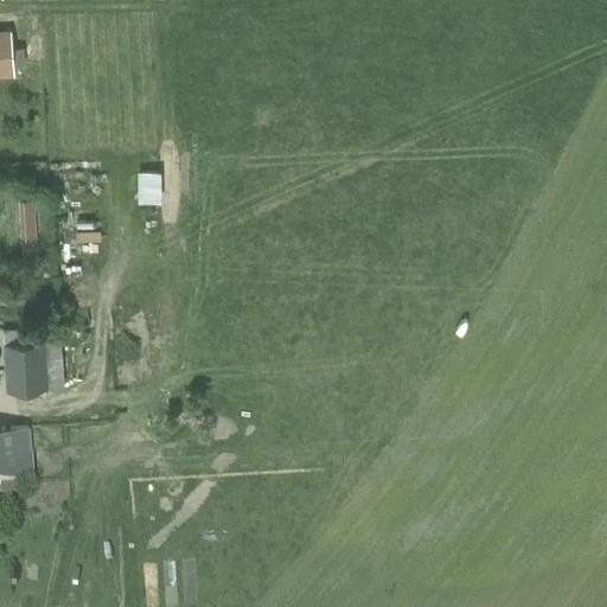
[(11,30),(0,30),(0,76),(14,76),(14,66),(12,49),(11,30)]
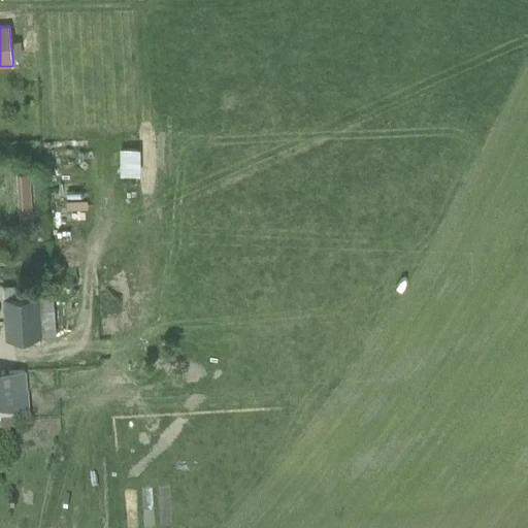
[(20,41),(10,42),(12,58),(21,57),(20,41)]
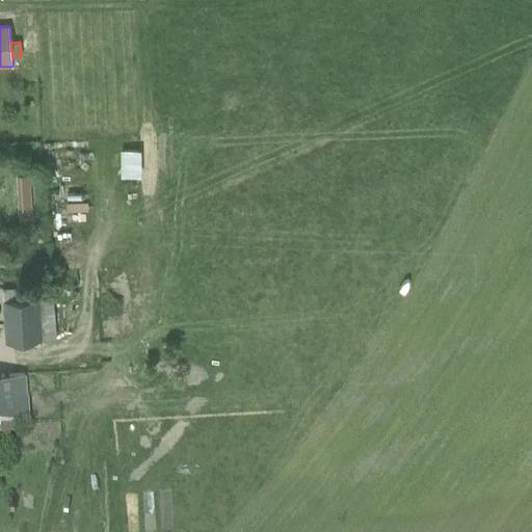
[(134,176),(135,150),(117,150),(116,175),(134,176)]
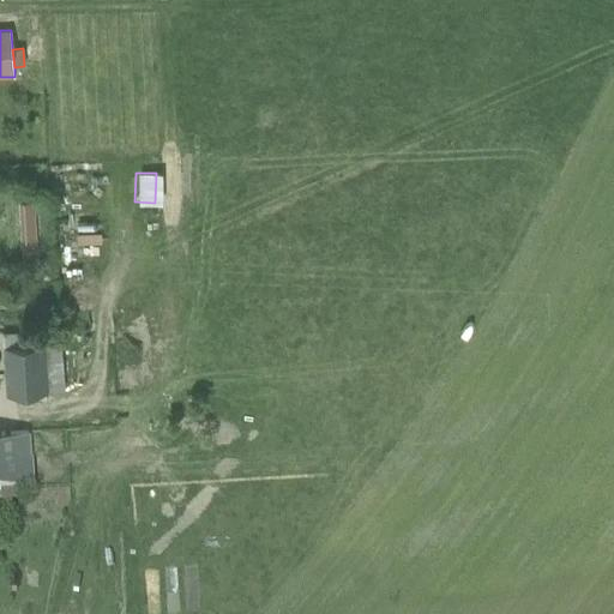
[(42,331),(5,333),(5,347),(2,347),(5,393),(65,390),(61,342),(43,343),(42,331)]
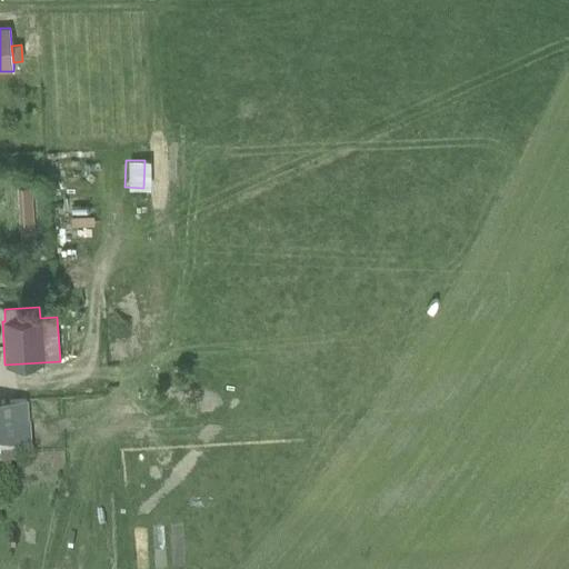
[(26,399),(0,400),(0,466),(13,466),(13,456),(30,455),(26,399)]
